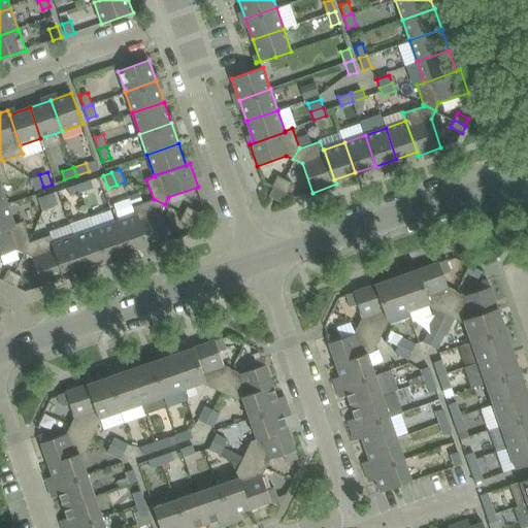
[(43,187),(39,174),(32,177),(36,190),(43,187)]
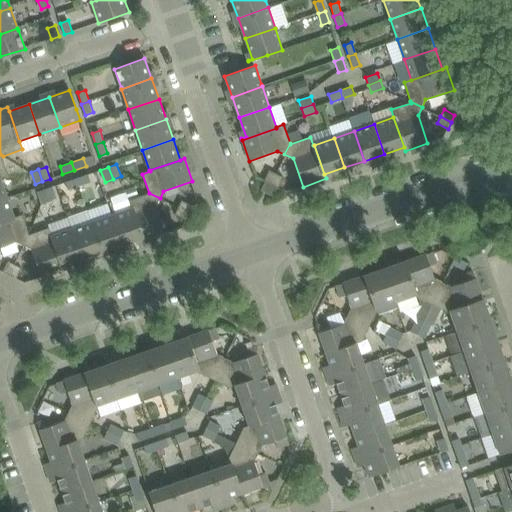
[(271,184),(276,173),(269,170),(264,181),(265,181),(271,184)]
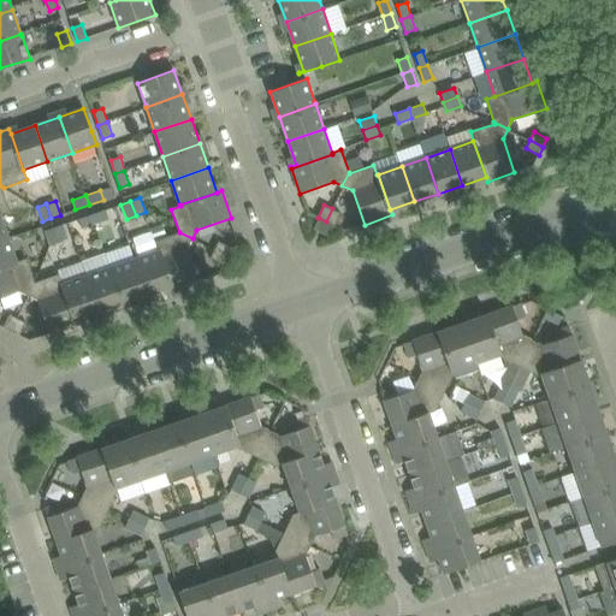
[(106,208),(93,213),(96,223),(110,218),(106,208)]
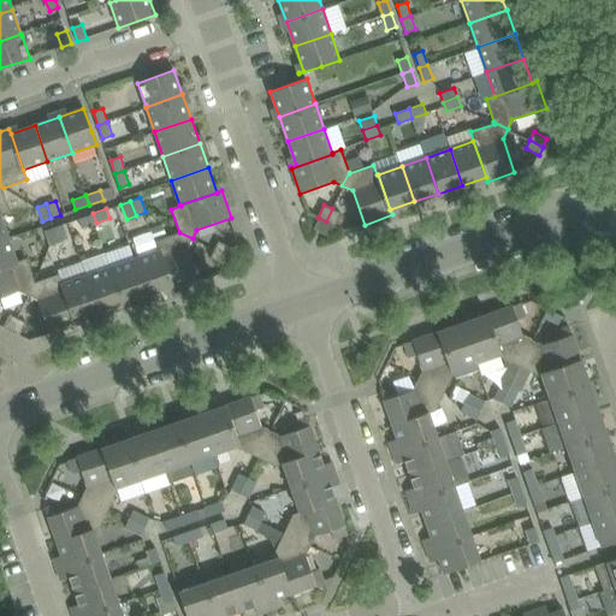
[(341,213),(332,208),(326,221),(333,225),(335,226),(341,213)]
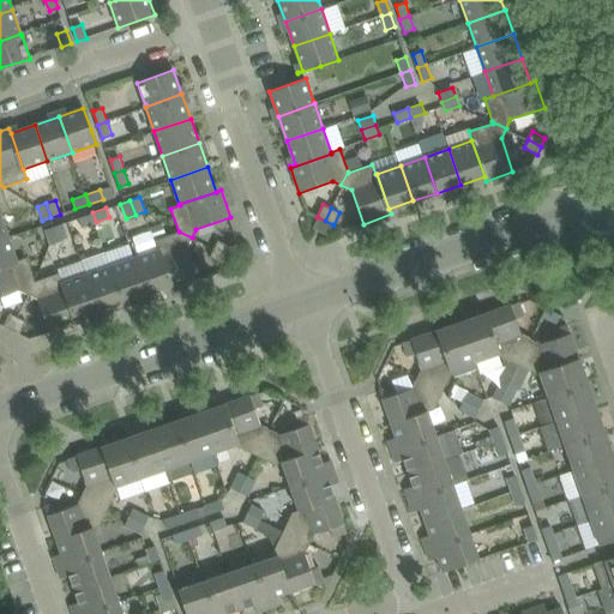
[(96,222),(92,212),(77,217),(80,228),(96,222)]
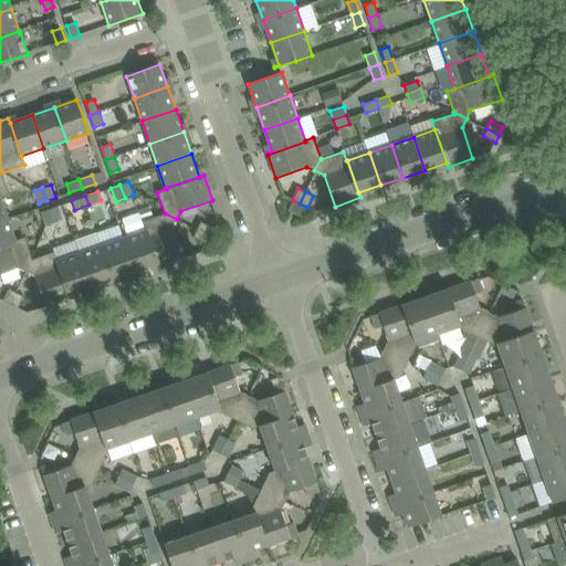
[(306,207),(300,203),(293,200),(289,210),(301,217),(306,207)]
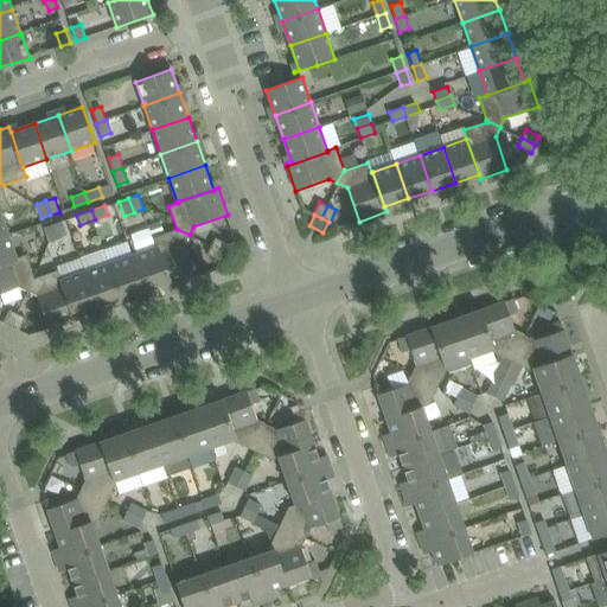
[(62,221),(53,224),(58,238),(68,236),(62,221)]
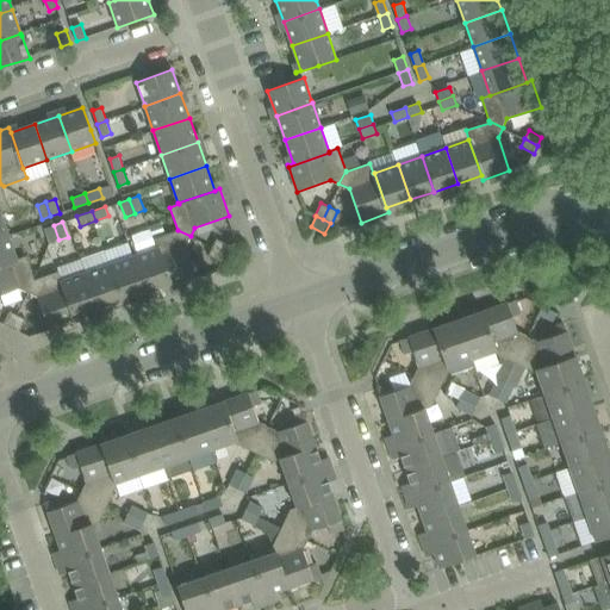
[(58,240),(54,225),(44,229),(50,243),(58,240)]
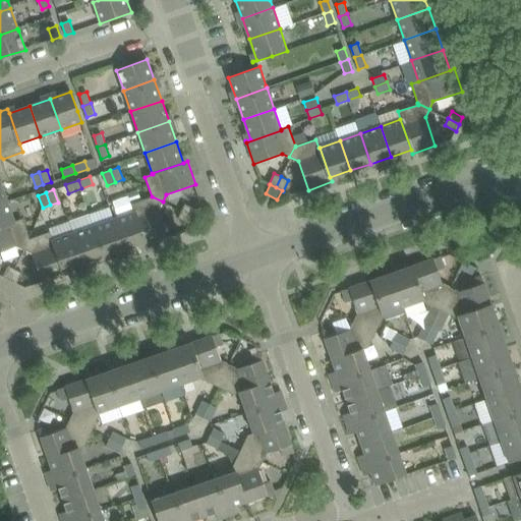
[(169,238),(159,210),(163,201),(152,196),(152,197),(131,205),(134,212),(133,213),(145,242),(146,246),(169,238)]
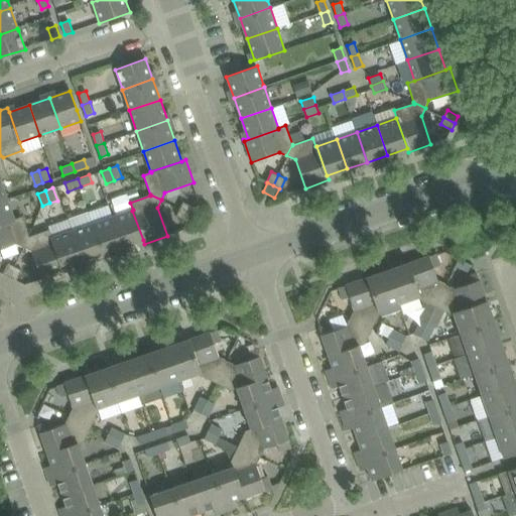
[(0,224),(14,219),(7,200),(0,202),(0,224)]
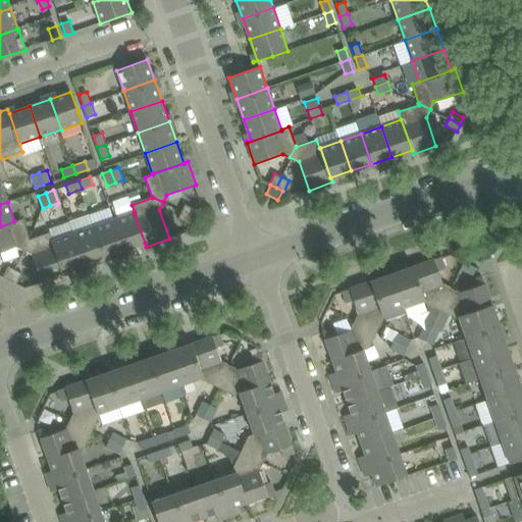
[(186,204),(181,211),(193,217),(196,210),(186,204)]
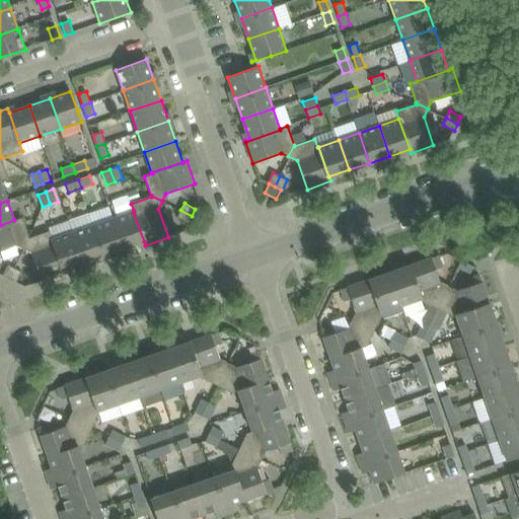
[(189,223),(192,216),(180,210),(177,217),(189,223)]
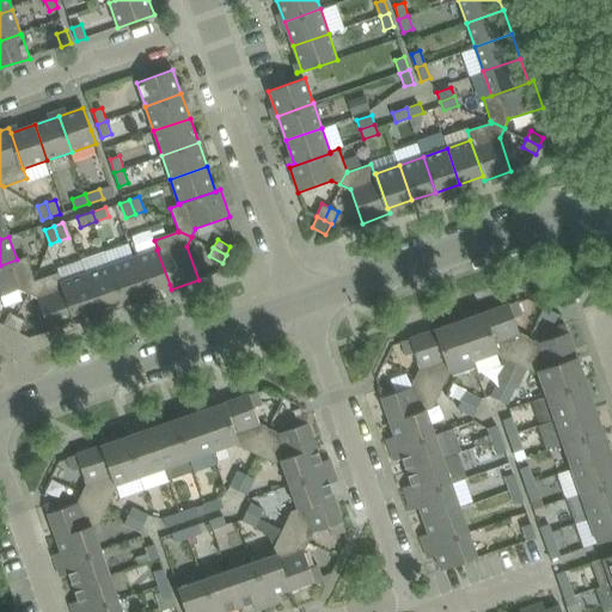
[(170,285),(157,250),(133,257),(146,293),(170,285)]
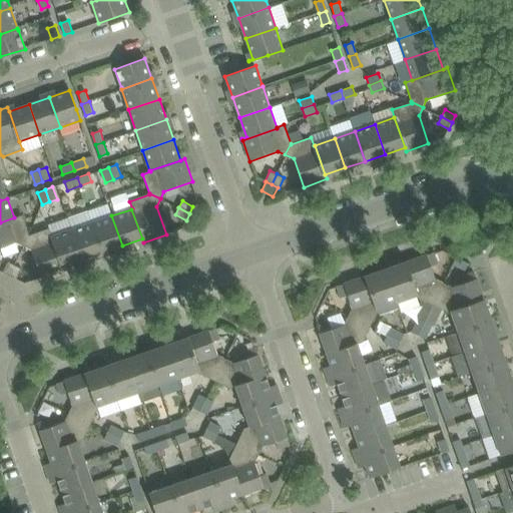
[(122,245),(111,215),(92,222),(102,252),(122,245)]
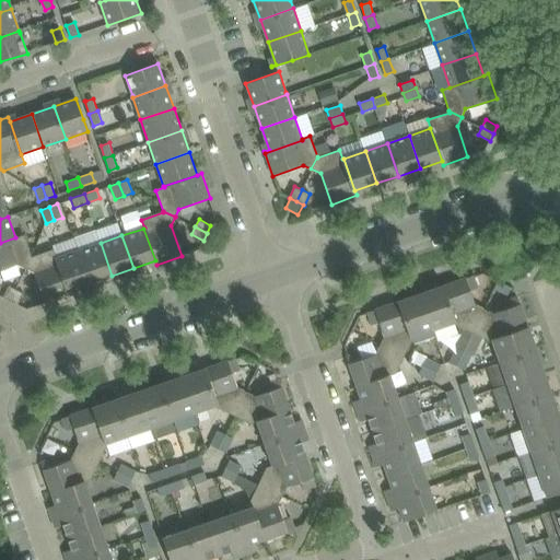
[(26,269),(32,258),(24,236),(15,238),(15,237),(0,243),(0,270),(18,265),(26,269)]
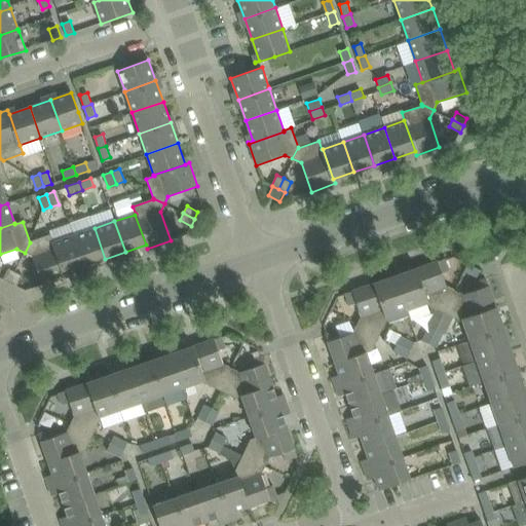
[(105,259),(95,228),(74,235),(84,266),(105,259)]
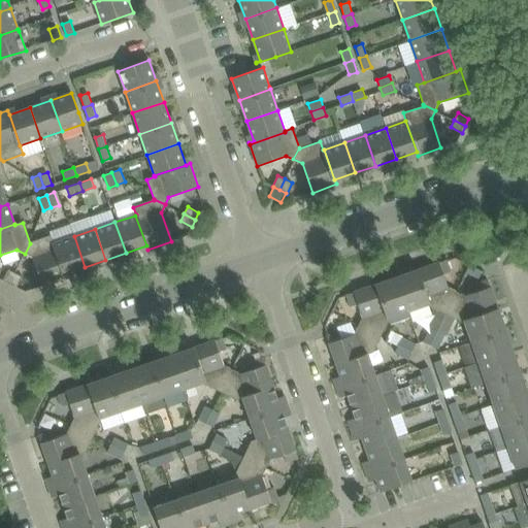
[(64,274),(54,243),(53,243),(51,236),(30,243),(25,254),(32,257),(42,287),(66,278),(64,274)]
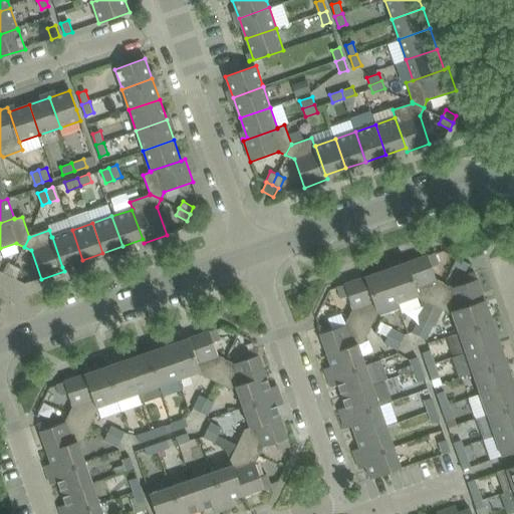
[(82,260),(72,230),(52,237),(62,267),(82,260)]
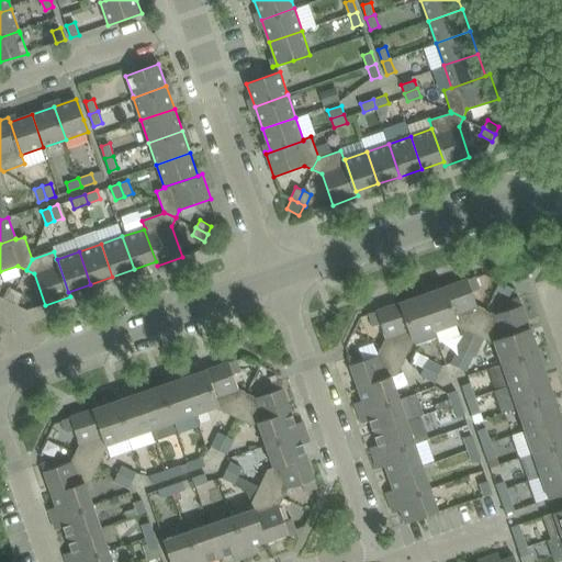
[(475,276),(445,287),(457,323),(458,325),(463,328),(474,334),(486,310),(478,305),(472,291),(480,289),(475,276)]
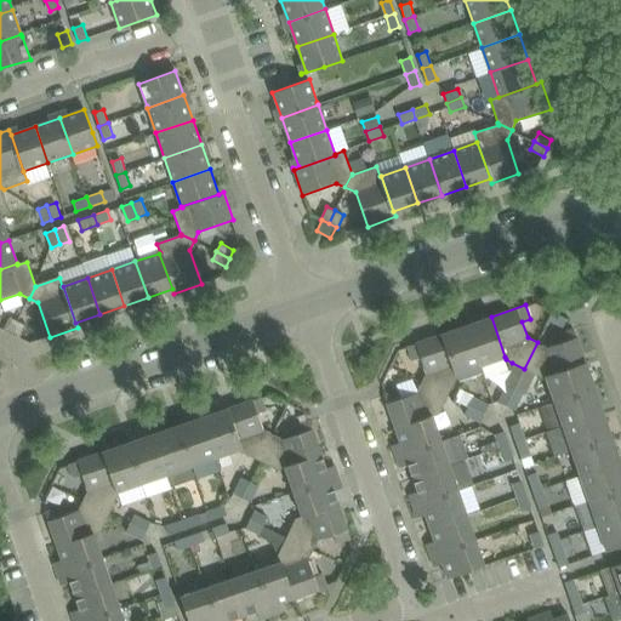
[(11,334),(18,320),(10,317),(3,330),(11,334)]
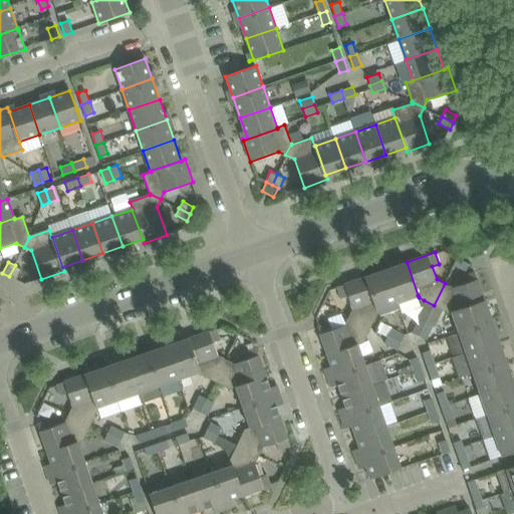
[(407,262),(386,269),(398,302),(418,295),(407,262)]
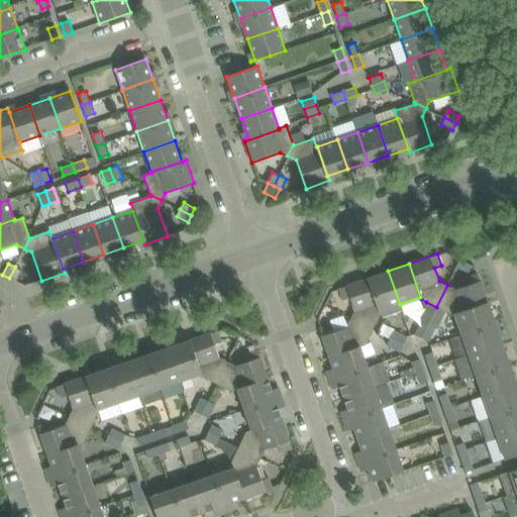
[(22,271),(15,267),(9,278),(16,281),(22,271)]
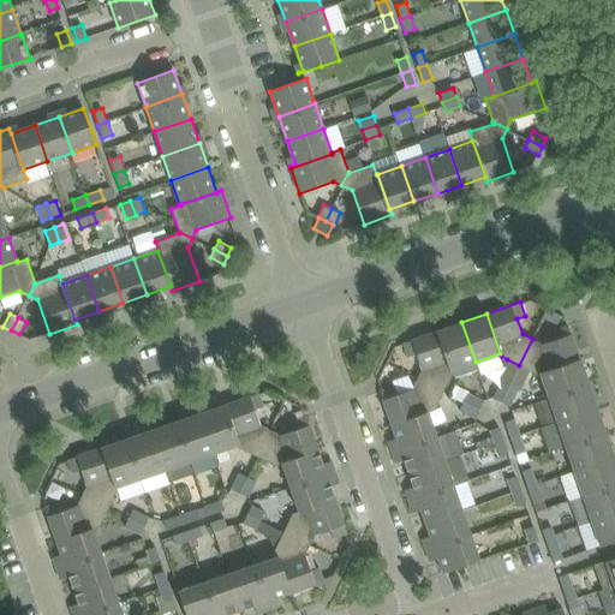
[(461,322),(437,330),(452,370),(476,362),(461,322)]
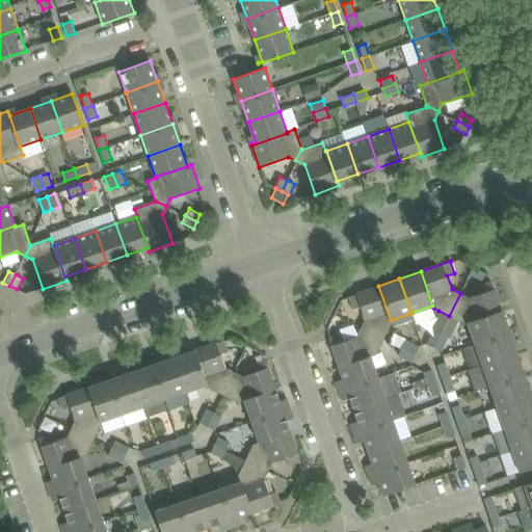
[(460,293),(449,316),(455,319),(464,324),(468,323),(502,311),(491,282),(480,286),(482,293),(469,297),(460,293)]
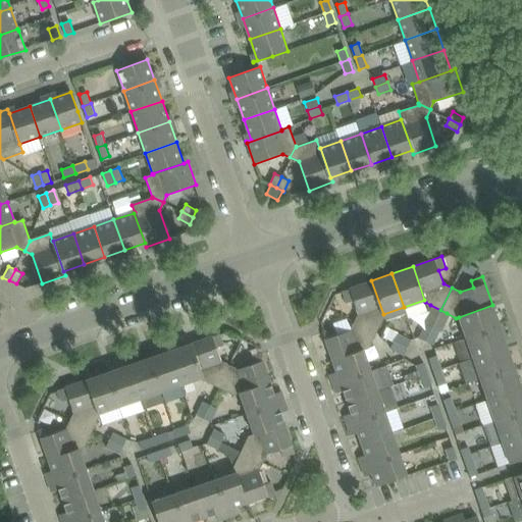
[(371,280),(343,291),(347,302),(354,300),(358,313),(354,321),(376,332),(381,322),(384,317),(383,314),(371,280)]
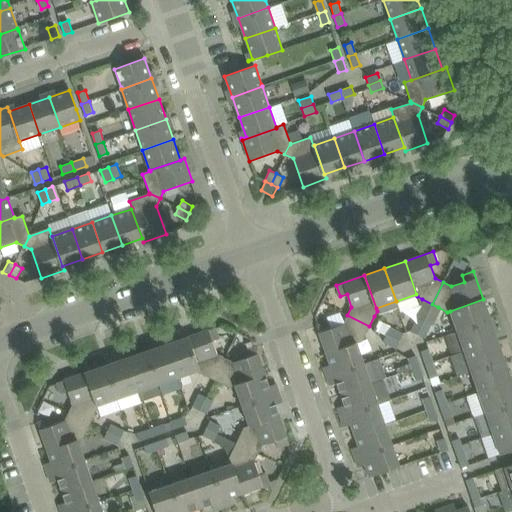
[(483,299),(450,311),(457,331),(490,320),(483,299)]
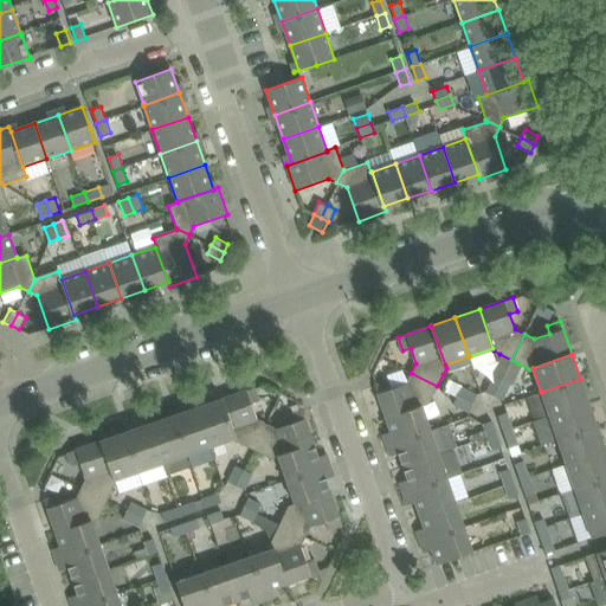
[(388,380),(375,385),(386,419),(421,406),(423,406),(429,404),(432,395),(437,386),(411,373),(406,382),(391,388),(388,380)]
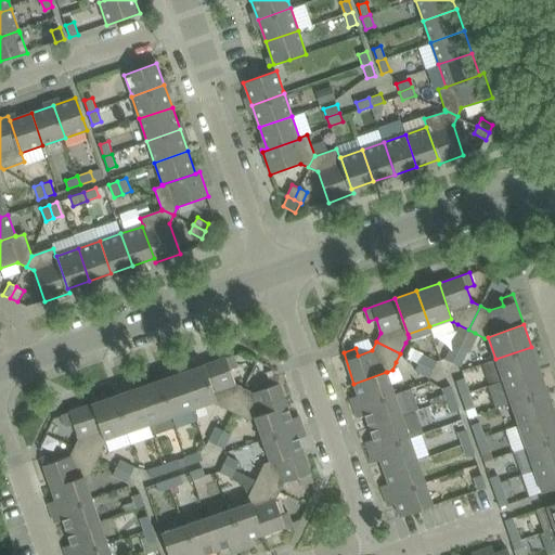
[(453,363),(460,348),(452,345),(444,359),(453,363)]
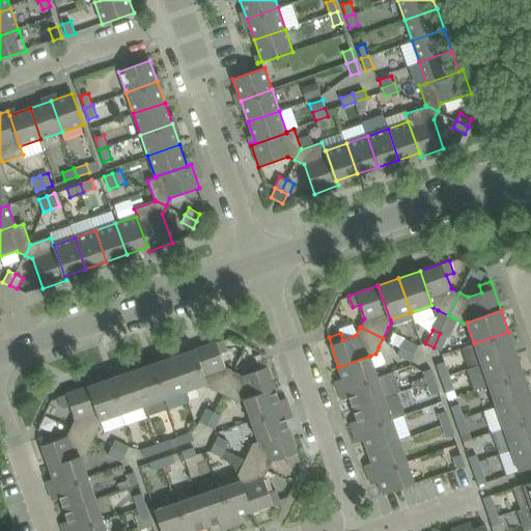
[(508,332),(474,343),(481,365),(515,353),(508,332)]
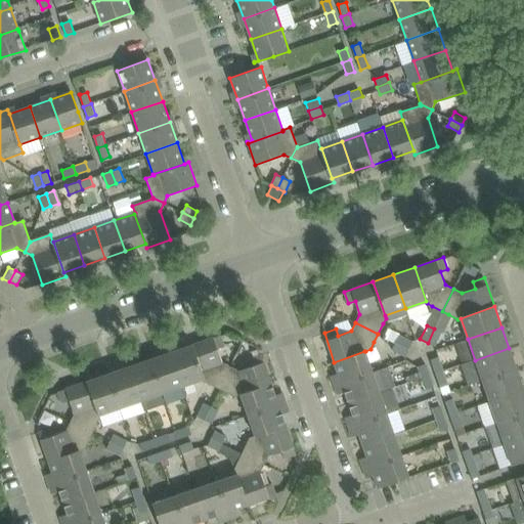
[(441,332),(434,329),(428,343),(434,346),(441,332)]
